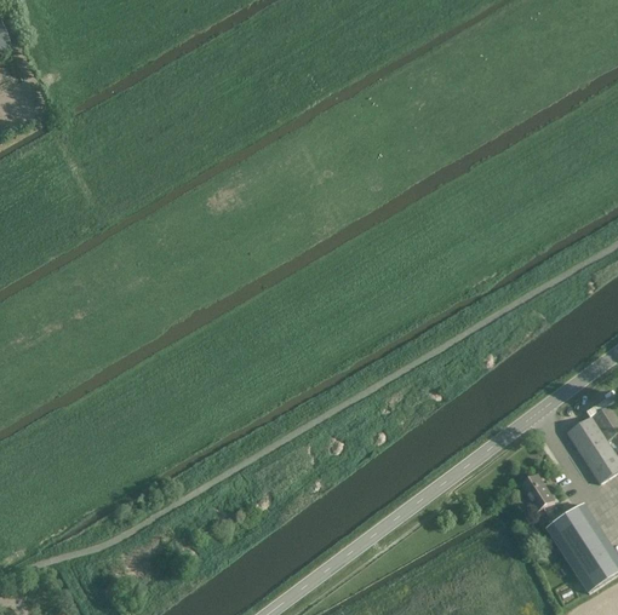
[(0,52),(11,49),(0,21),(0,52)]
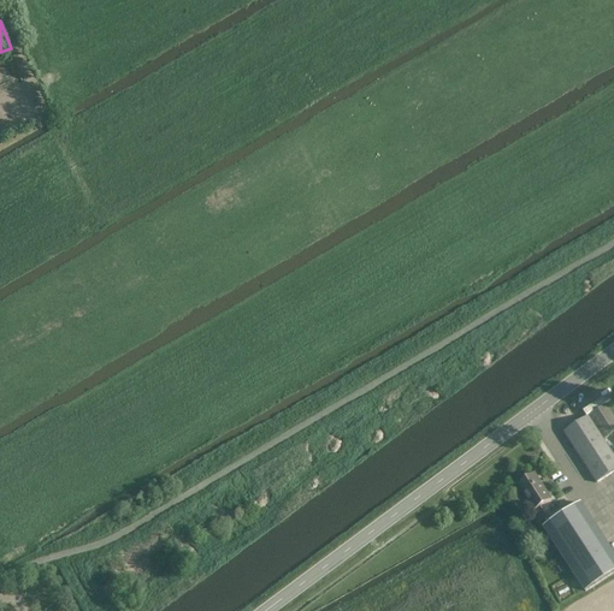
[(613,427),(613,416),(603,401),(588,411),(603,435),(613,427)]
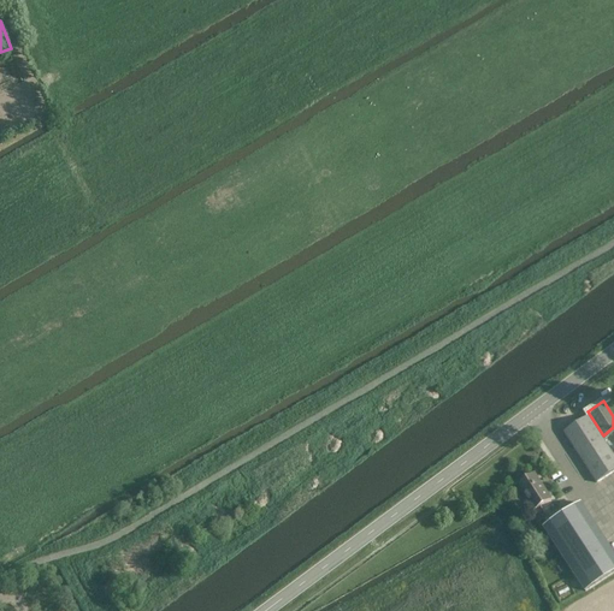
[(613,466),(613,456),(585,413),(561,428),(595,479),(613,466)]
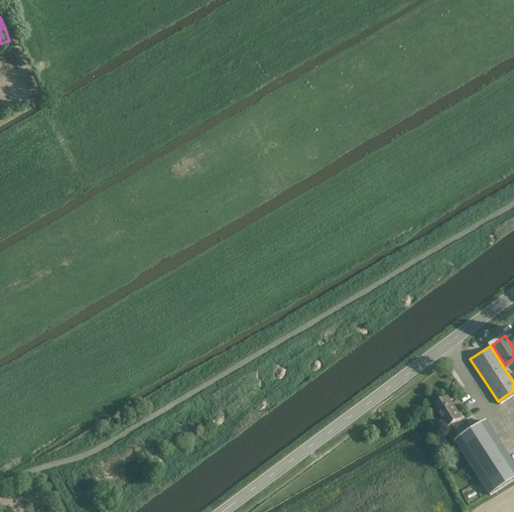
[(444,394),(430,403),(444,424),(459,415),(454,407),(451,402),(444,394)]
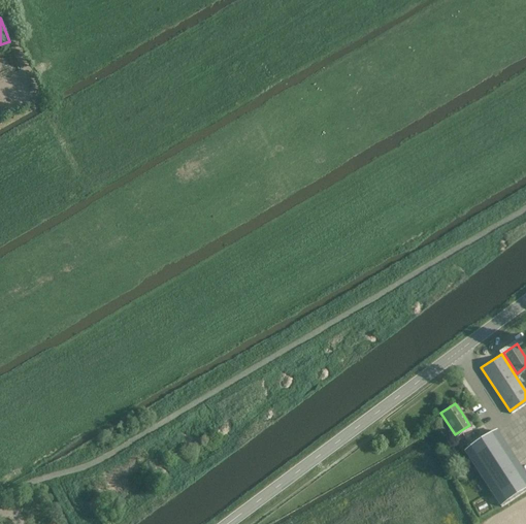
[(525,475),(495,428),(463,448),(499,503),(525,486),(525,475)]
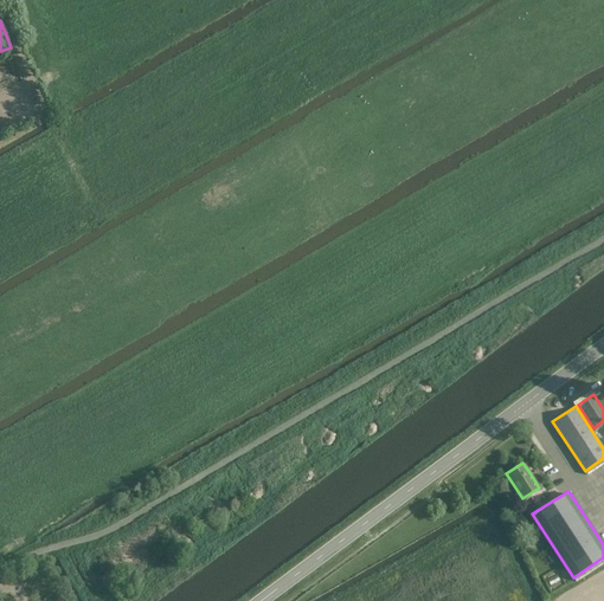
All buildings are outlined.
